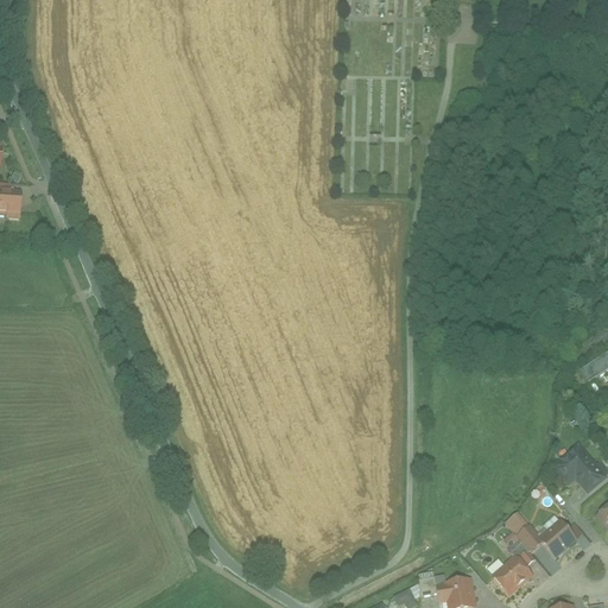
[(0,222),(16,223),(16,192),(0,191),(0,222)]
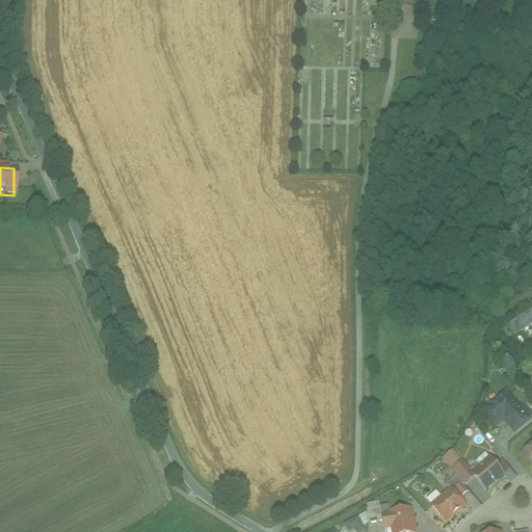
[(531,309),(500,328),(507,341),(531,325),(531,309)]
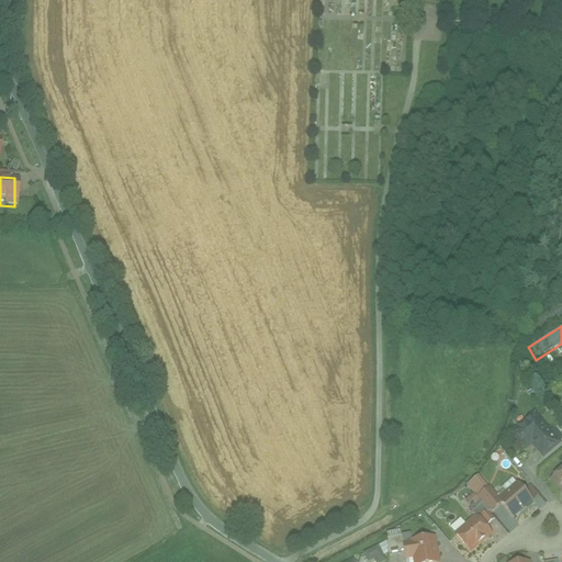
[(558,448),(535,419),(510,439),(521,452),(527,448),(539,462),(558,448)]
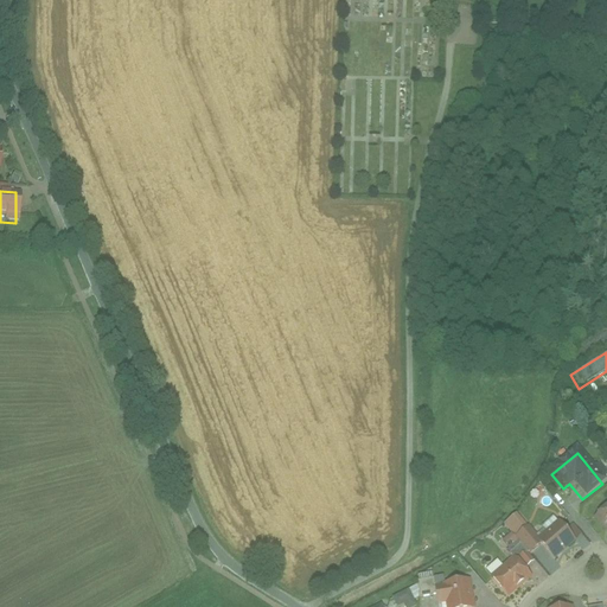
[(606,500),(593,512),(606,529),(606,500)]
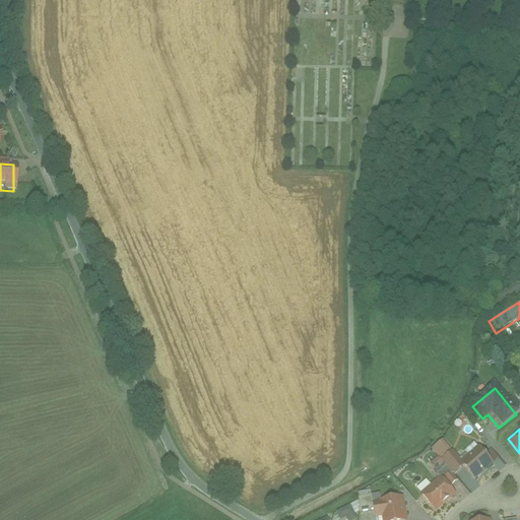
[(421,489),(435,506),(455,490),(450,482),(458,476),(453,469),(465,460),(476,474),(494,462),(476,440),(457,454),(450,445),(430,461),(440,474),(421,489)]
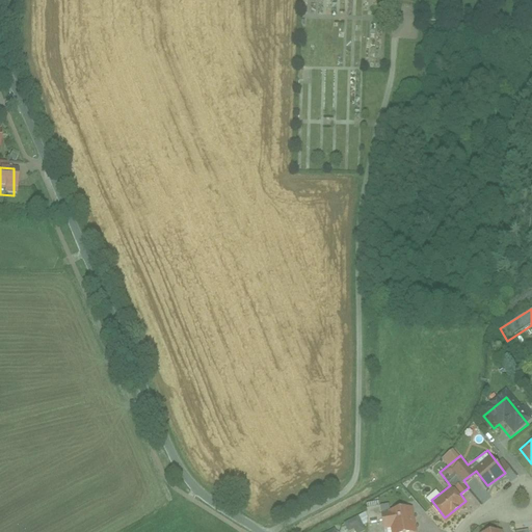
[(391,531),(394,531),(416,528),(410,503),(379,509),(378,504),(366,506),(370,527),(389,523),(391,531)]
